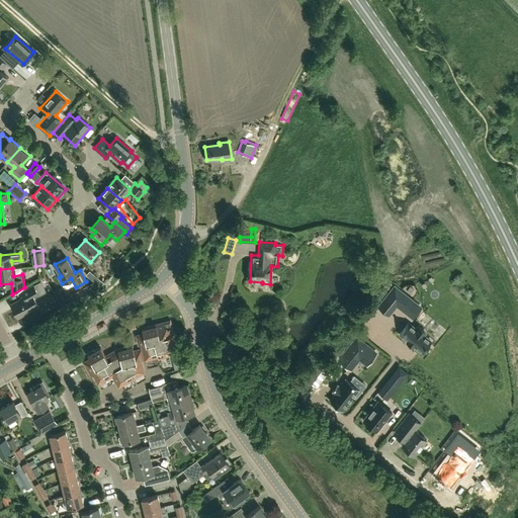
[(46,291),(40,281),(22,291),(25,297),(12,304),(19,317),(37,307),(33,297),(46,291)]
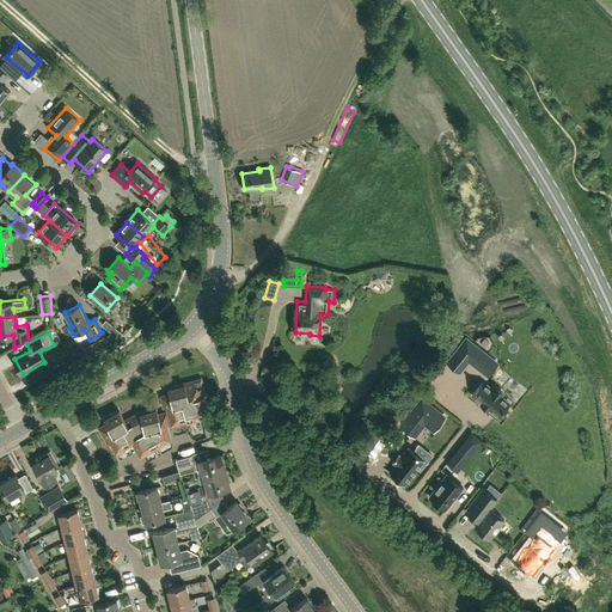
[(459,372),(469,360),(488,375),(497,363),(466,338),(447,362),(459,372)]
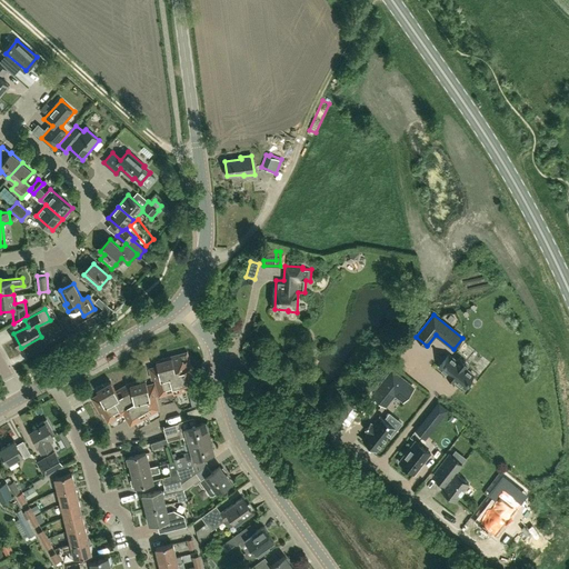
[(159,395),(188,387),(186,378),(191,376),(186,353),(156,362),(157,366),(148,368),(151,380),(155,379),(156,381),(159,393),(159,395)]
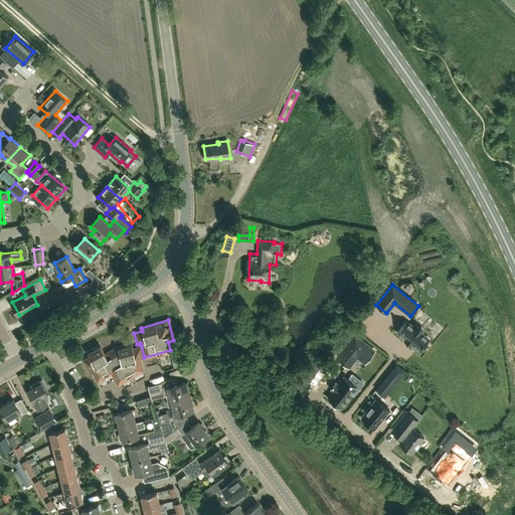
[(405,322),(396,333),(419,350),(427,339),(420,334),(422,331),(415,325),(413,328),(405,322)]
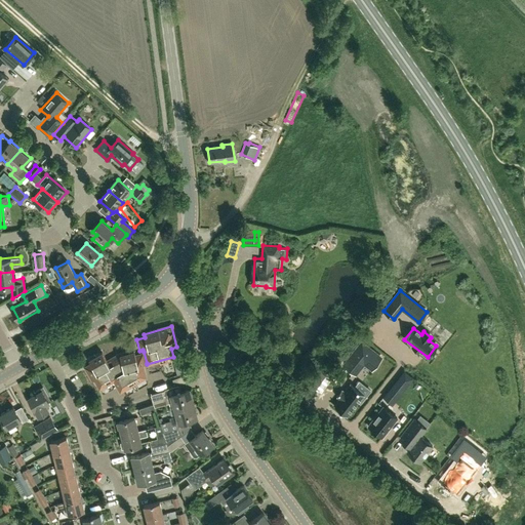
[(364,363),(372,369),(381,358),(362,342),(344,365),(355,374),(364,363)]
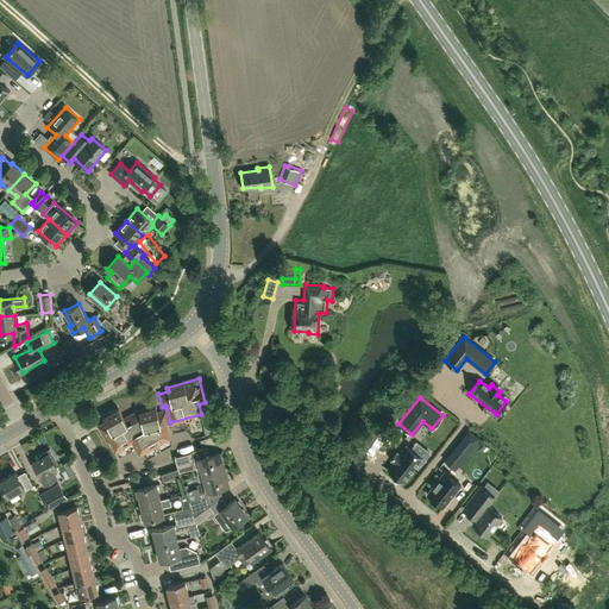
[(165,422),(170,421),(167,408),(156,412),(155,407),(139,412),(125,419),(118,408),(112,412),(110,412),(108,414),(104,416),(106,421),(98,426),(106,441),(110,440),(118,456),(135,446),(139,454),(143,452),(146,459),(171,445),(165,422)]
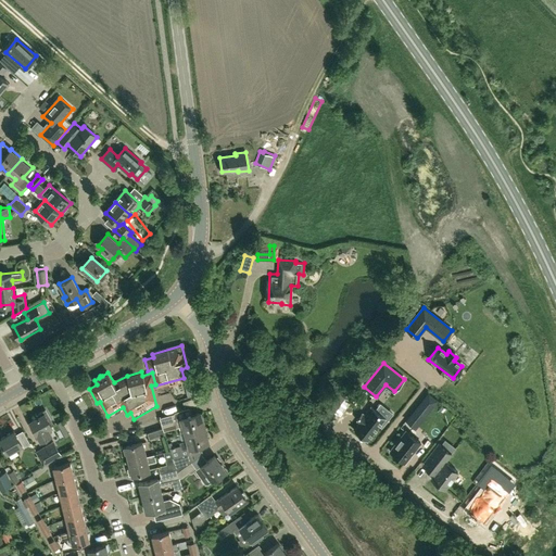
[(340,416),(351,400),(340,392),(329,407),(340,416)]
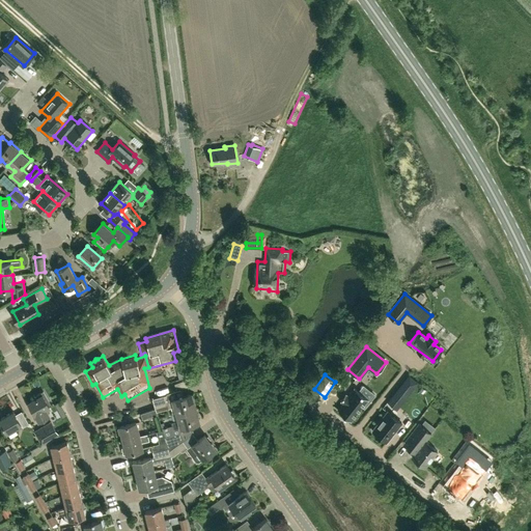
[(417,382),(409,374),(394,393),(402,400),(417,382)]
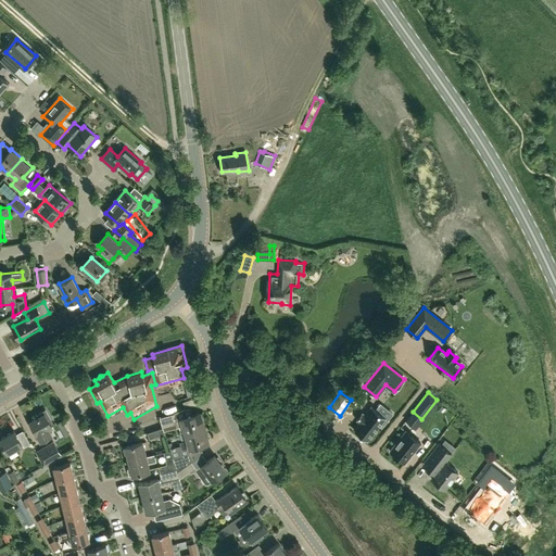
[(185,409),(199,405),(197,397),(182,402),(185,409)]
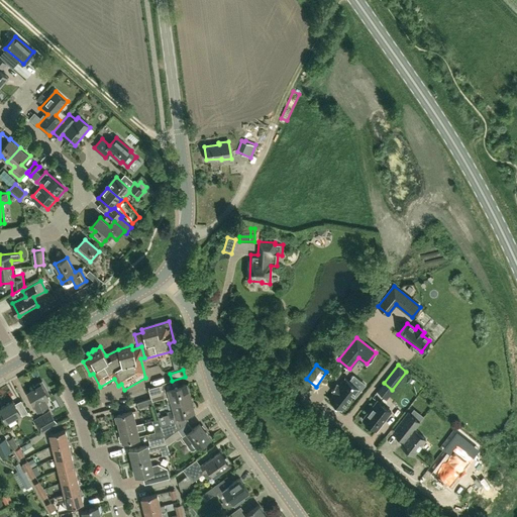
[(329,399),(328,399),(341,410),(342,409),(353,395),(354,397),(359,391),(357,390),(358,389),(349,381),(344,378),(339,386),(337,384),(337,383),(331,390),(331,391),(332,391),(334,393),(329,399)]
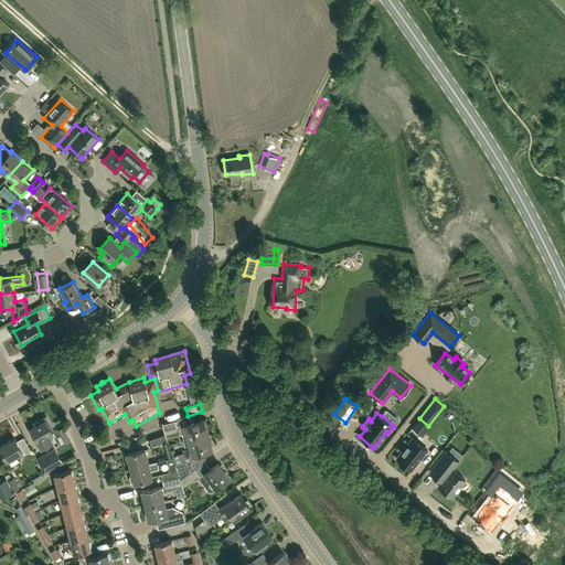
[(40,423),(30,428),(39,441),(43,450),(50,445),(49,444),(53,440),(50,435),(54,433),(50,426),(52,425),(46,416),(39,420),(40,423)]
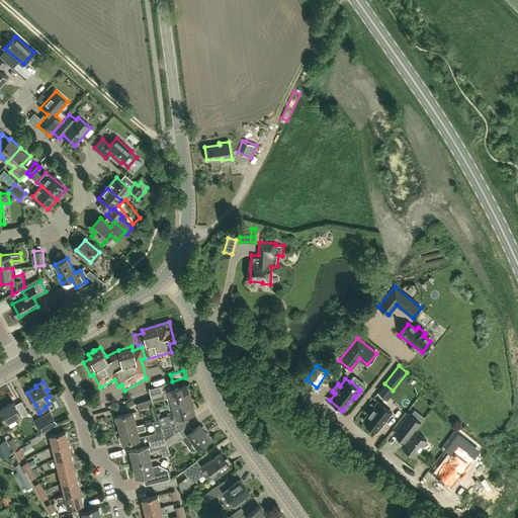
[(172,404),(190,399),(186,384),(166,391),(164,384),(148,390),(151,398),(162,395),(163,399),(170,397),(172,404)]
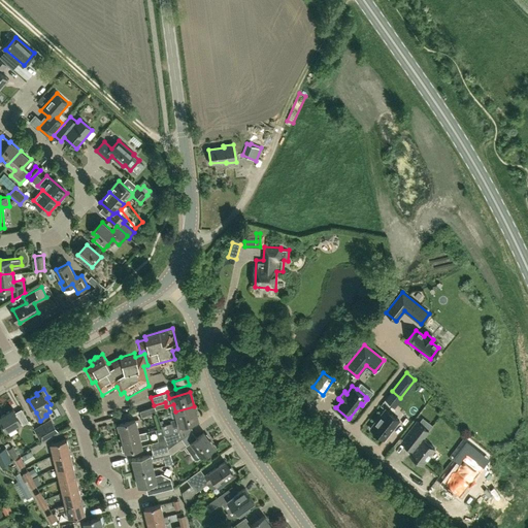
[(142,418),(156,413),(154,406),(140,410),(142,418)]
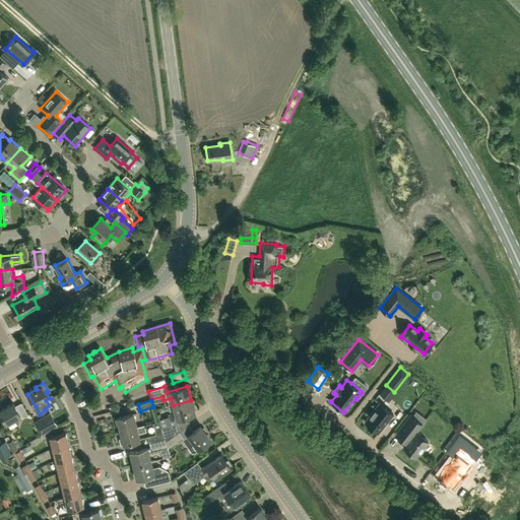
[(167,442),(179,432),(176,419),(195,413),(191,400),(173,405),(175,412),(168,414),(170,420),(171,425),(161,428),(163,433),(166,439),(167,442)]
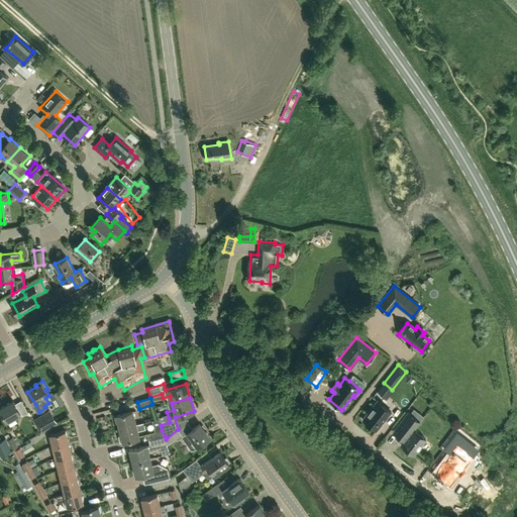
[(28,412),(21,399),(15,403),(13,400),(0,407),(0,410),(7,422),(21,413),(22,415),(28,412)]
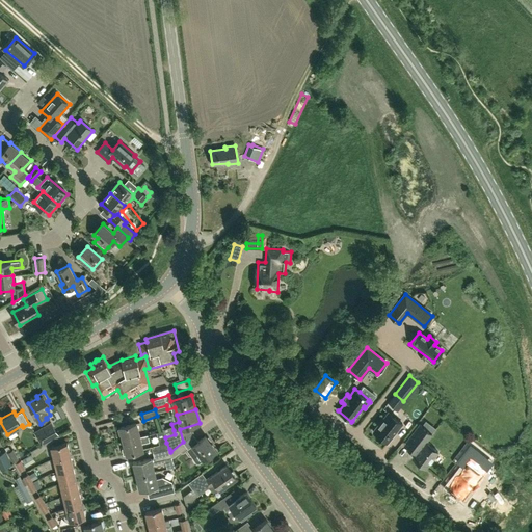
[(389,413),(373,431),(388,443),(402,424),(389,413)]
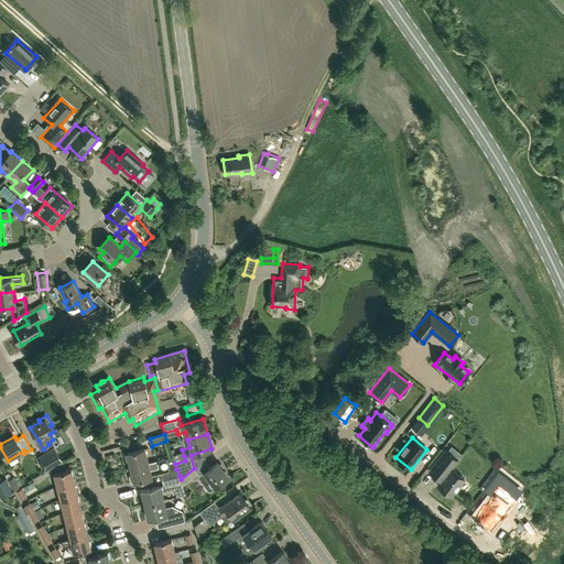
[(45,472),(62,463),(54,448),(36,458),(45,472)]
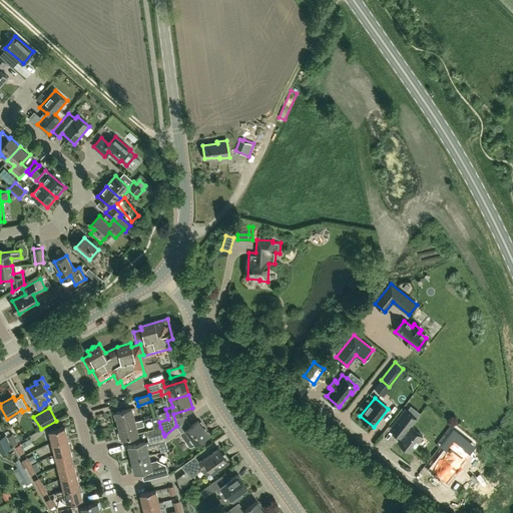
[(119,425),(135,421),(131,408),(115,412),(119,425)]
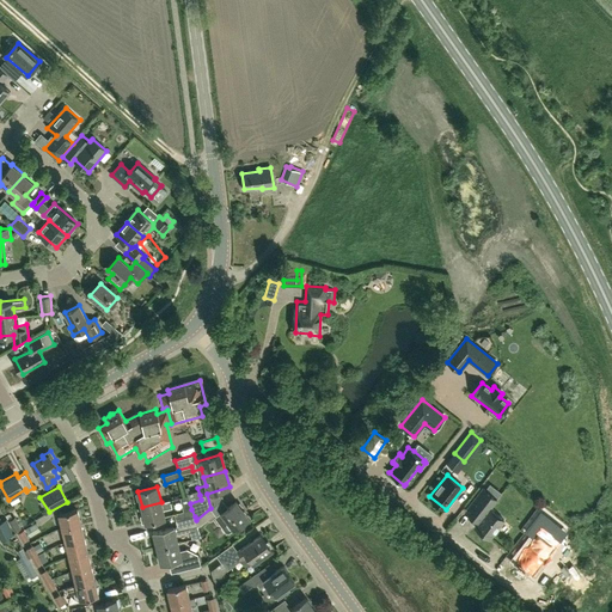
[(505,520),(489,509),(497,499),(483,489),(467,509),(481,519),(475,527),(490,539),(505,520)]
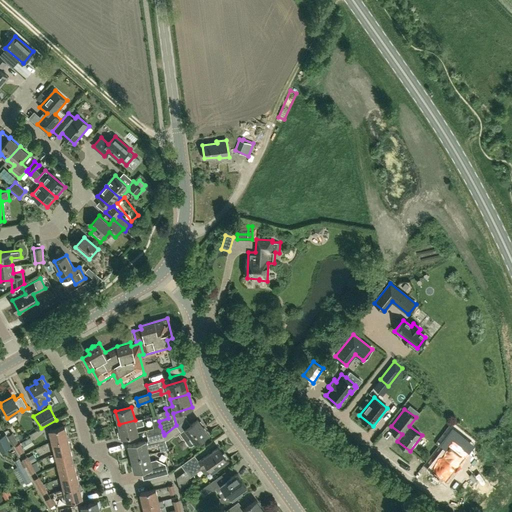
[(143,418),(135,420),(119,424),(120,430),(117,431),(119,437),(122,437),(138,433),(136,426),(144,424),(143,418)]
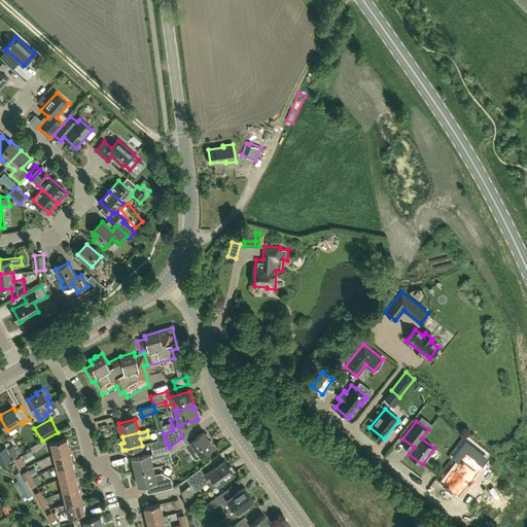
[(169,448),(170,453),(183,447),(187,452),(189,452),(195,458),(197,459),(201,456),(201,457),(214,447),(203,432),(186,445),(181,437),(169,448)]
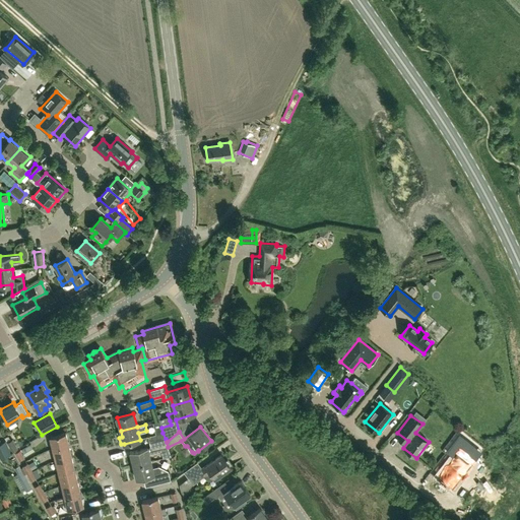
[(53,449),(69,445),(66,433),(50,437),(53,449)]
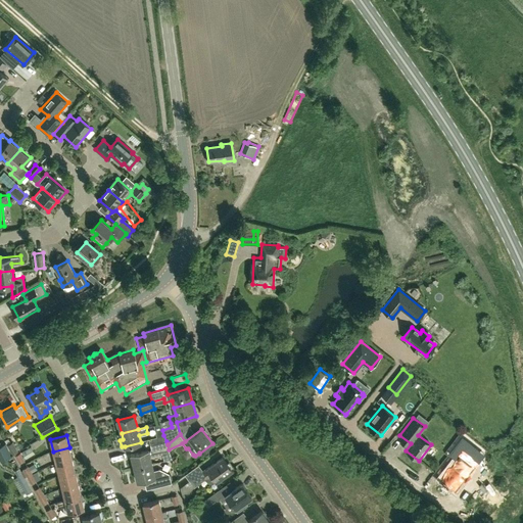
[(150,445),(167,441),(163,435),(149,438),(150,445)]
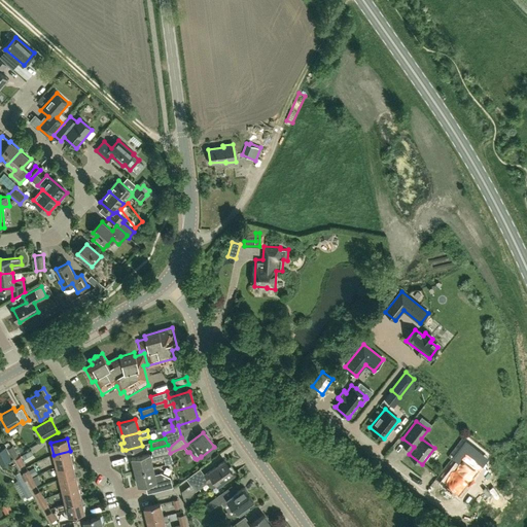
[(5,447),(12,458),(19,455),(18,454),(24,451),(22,447),(15,450),(13,445),(11,445),(8,441),(4,444),(6,447),(5,447)]
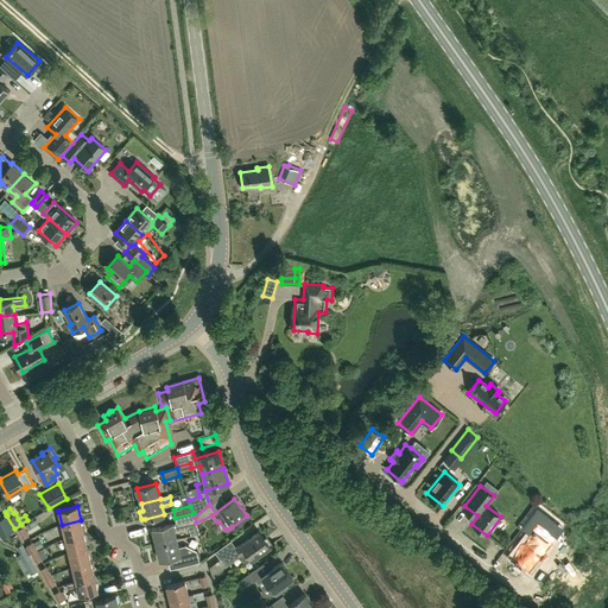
[(196,523),(195,517),(194,513),(175,518),(177,523),(152,529),(157,544),(177,539),(175,531),(181,530),(188,529),(187,525),(196,523)]
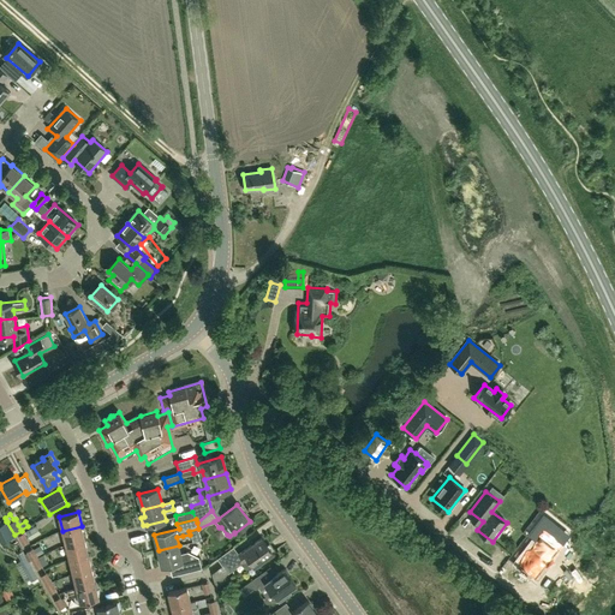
[(13,535),(15,535),(6,521),(0,524),(0,541),(1,543),(15,537),(13,535)]
